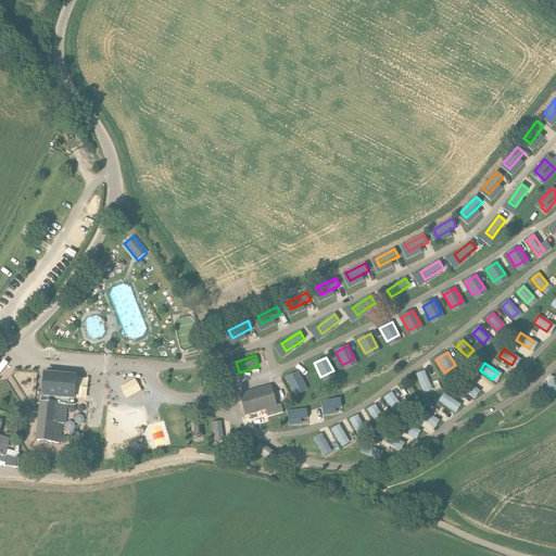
[(75,406),(77,375),(43,371),(37,441),(60,443),(62,424),(64,424),(65,405),(75,406)]
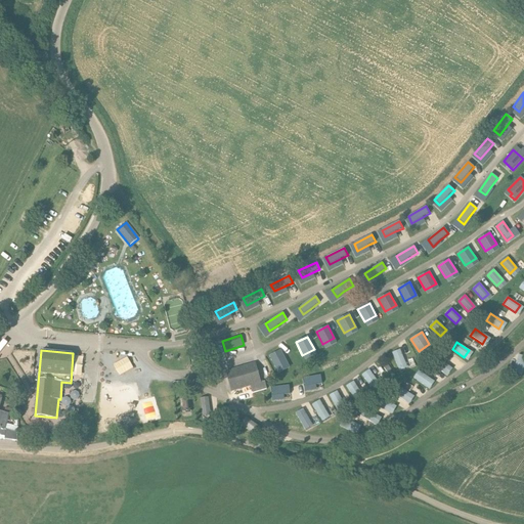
[(269,356),(275,368),(287,362),(280,350),(269,356)]
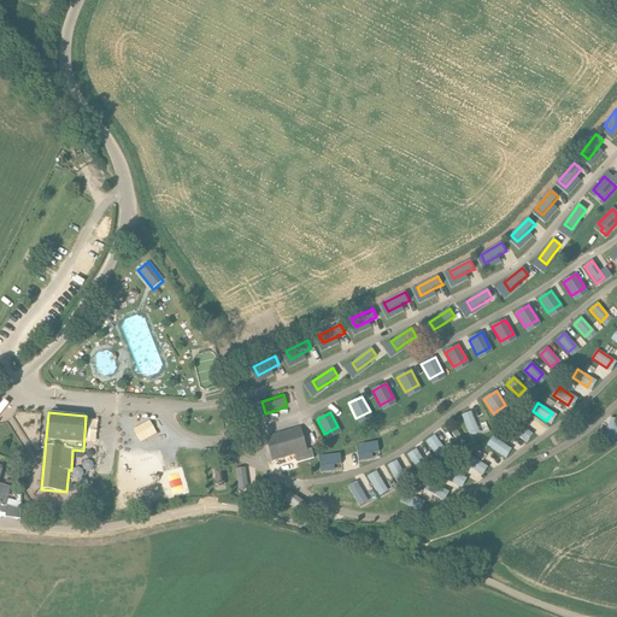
[(462,416),(468,430),(477,427),(471,412),(462,416)]
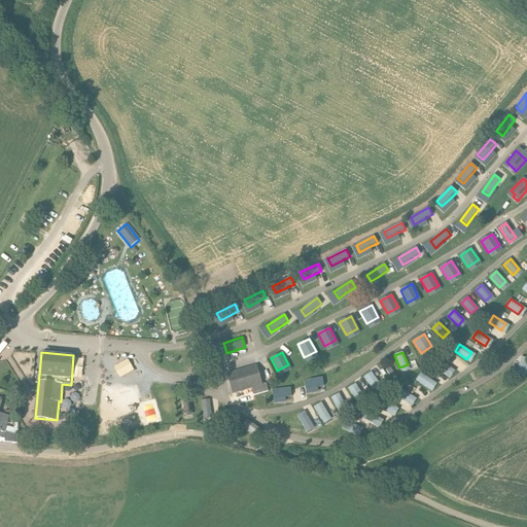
[(526,358),(522,357),(517,372),(522,373),(525,374),(526,369),(526,367),(526,358)]
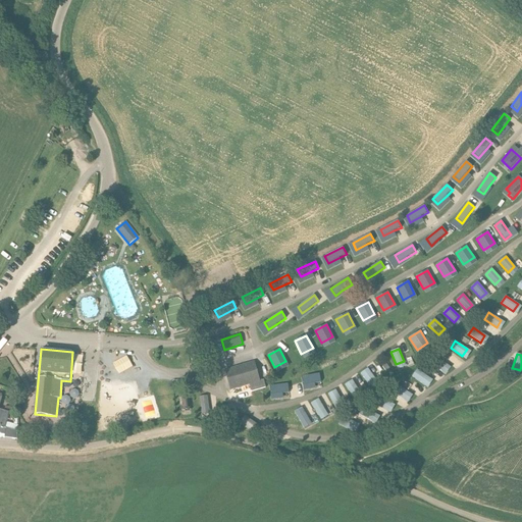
[(430,362),(441,371),(447,365),(435,356),(430,362)]
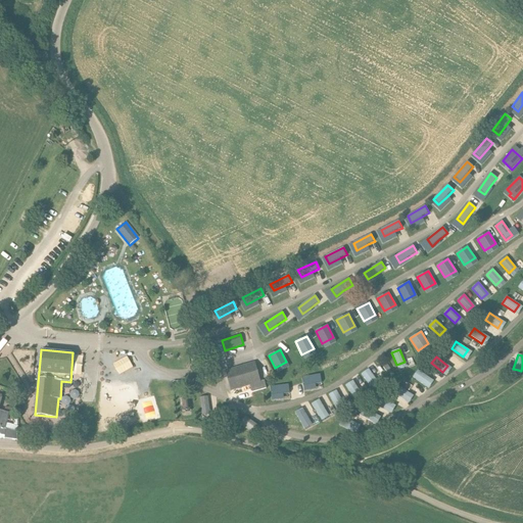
[(251,392),(266,388),(264,381),(259,382),(254,363),(226,371),(231,390),(250,385),(251,392)]
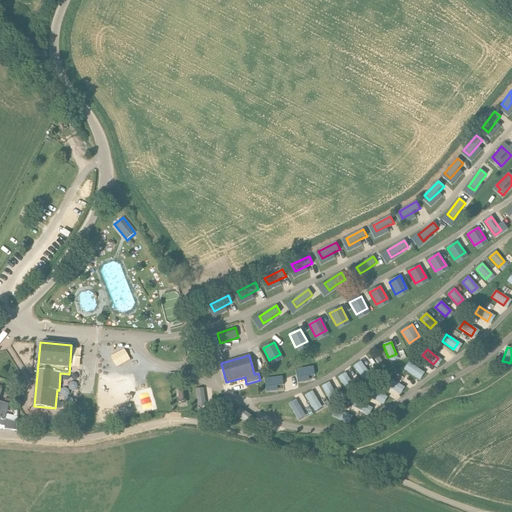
[(354,367),(362,378),(369,373),(361,362),(354,367)]
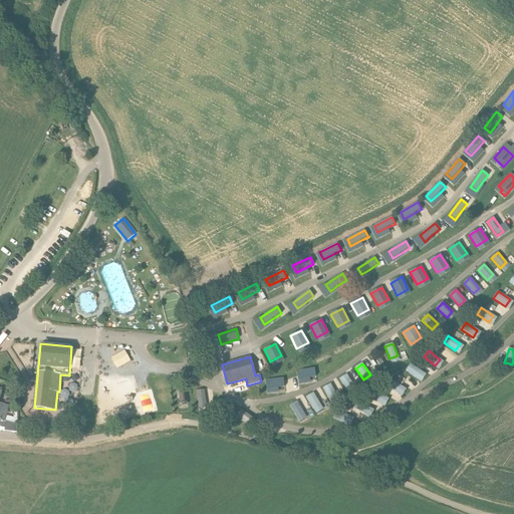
[(406,370),(418,378),(423,372),(411,363),(406,370)]
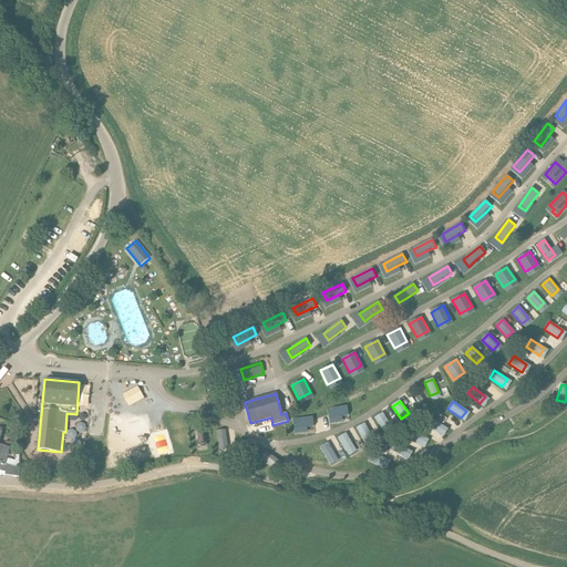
[(328,409),(329,418),(348,415),(347,406),(328,409)]
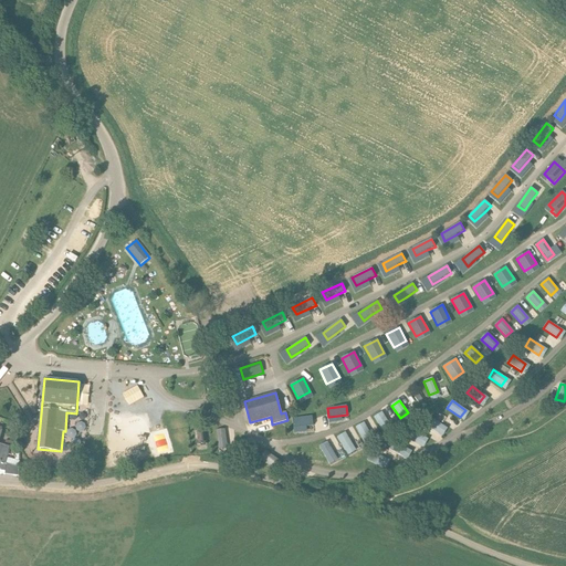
[(374,418),(381,430),(390,425),(383,412),(374,418)]
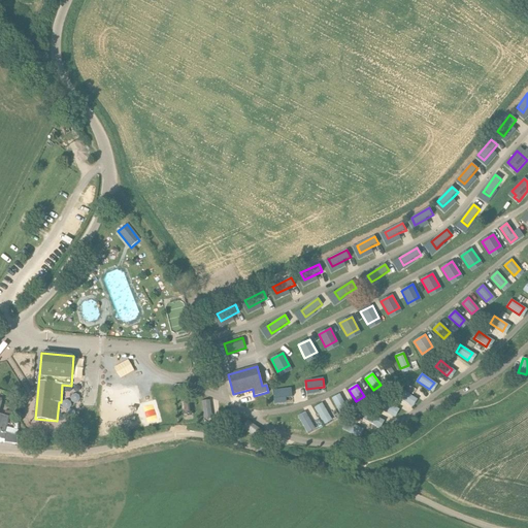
[(414,397),(400,389),(396,396),(408,404),(414,397)]
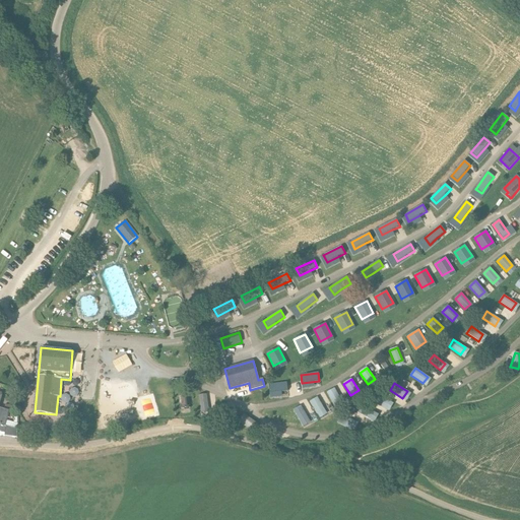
[(268,385),(269,393),(286,392),(286,384),(268,385)]
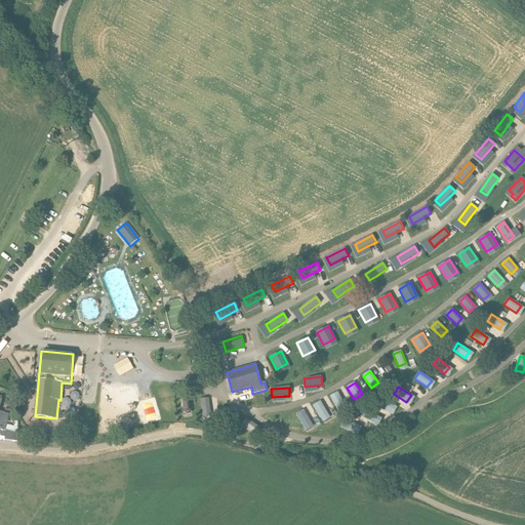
[(330,397),(337,409),(345,405),(337,393),(330,397)]
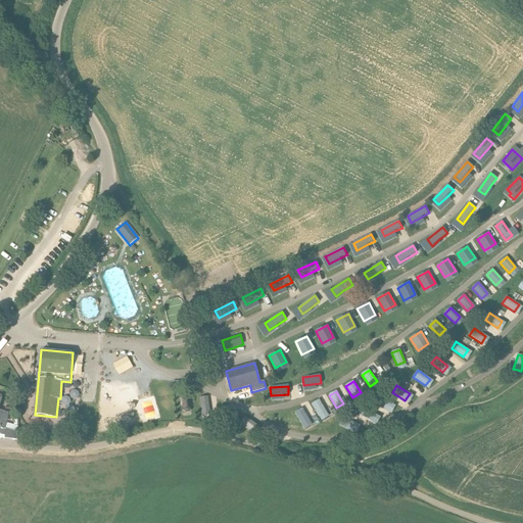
[(207,395),(199,397),(202,414),(210,413),(207,395)]
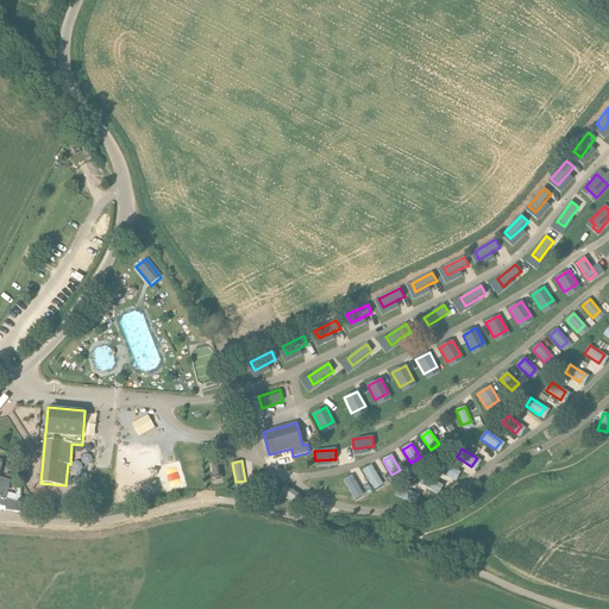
[(0,496),(6,498),(12,482),(5,479),(0,477),(0,469),(2,463),(0,462),(0,496)]
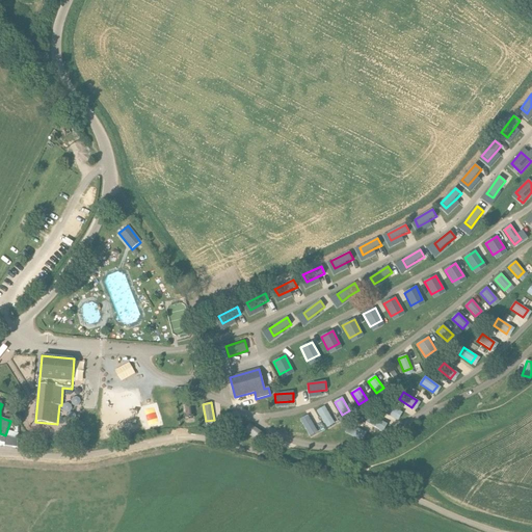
[(386,403),(381,410),(394,418),(398,410),(386,403)]
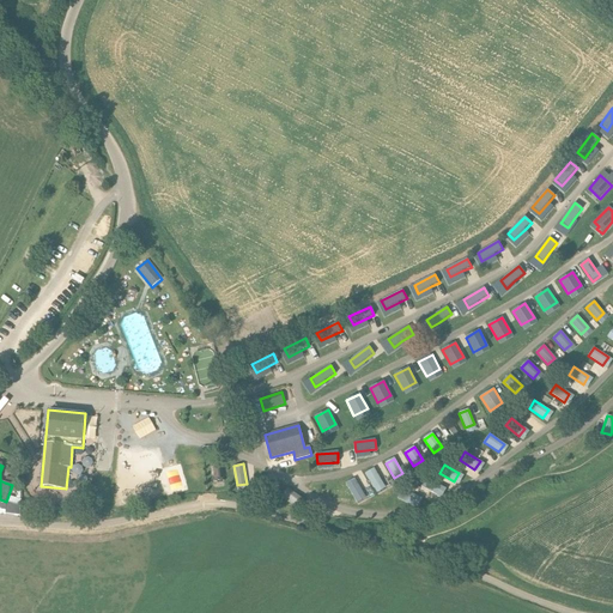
[(365,474),(374,489),(382,483),(374,469),(365,474)]
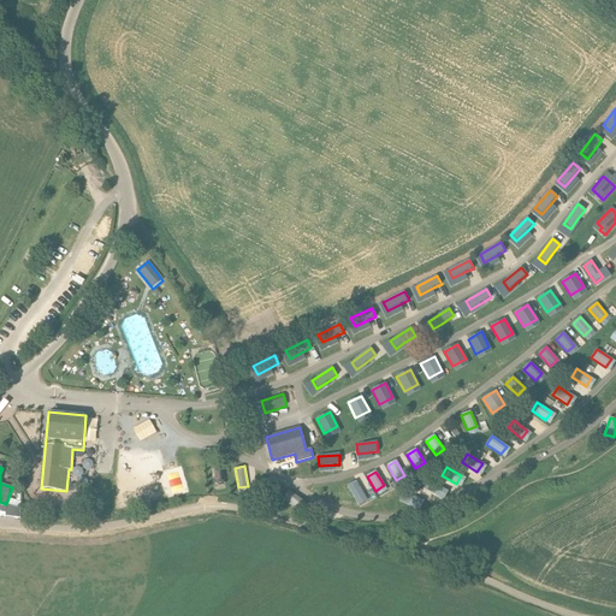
[(272,497),(270,478),(260,479),(262,498),(272,497)]
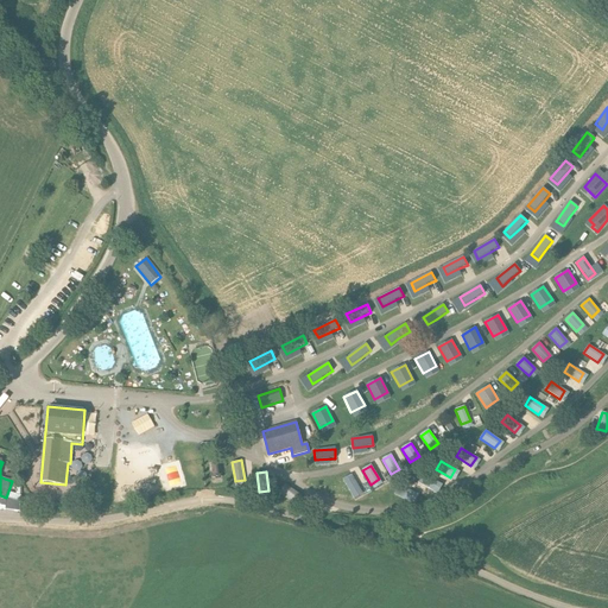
[(418,483),(432,492),(437,482),(423,474),(418,483)]
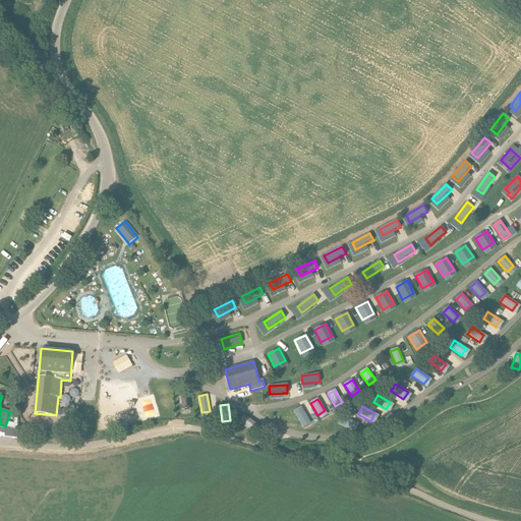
[(294,411),(301,423),(308,419),(301,407),(294,411)]
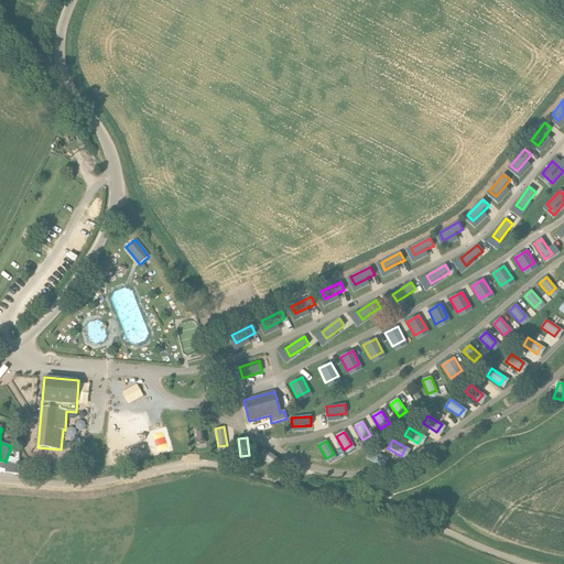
[(280,459),(266,448),(260,456),(274,466),(280,459)]
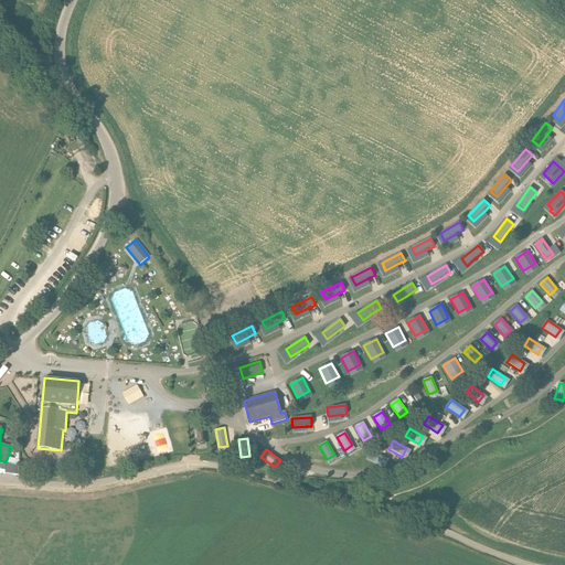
[(366,459),(381,466),(384,458),(370,451),(366,459)]
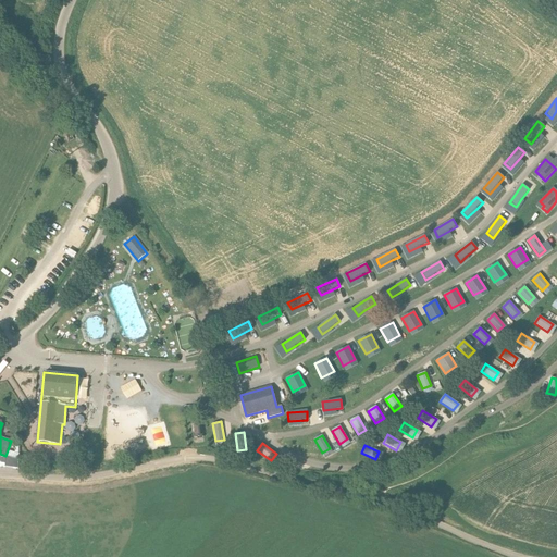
[(20,460),(20,459),(5,456),(0,454),(0,466),(20,469),(20,468),(20,460)]
